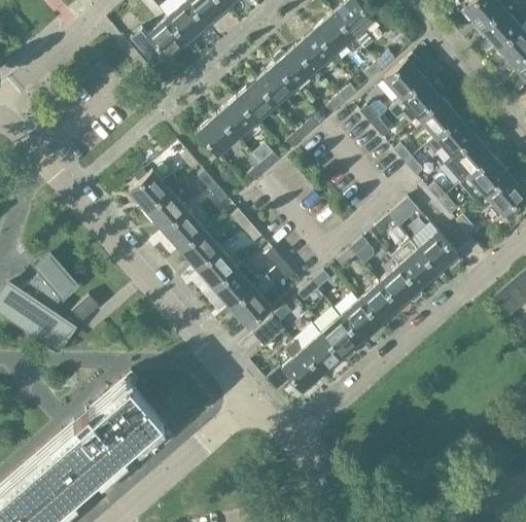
[(219,0),(188,0),(186,1),(208,26),(226,8),(219,0)]
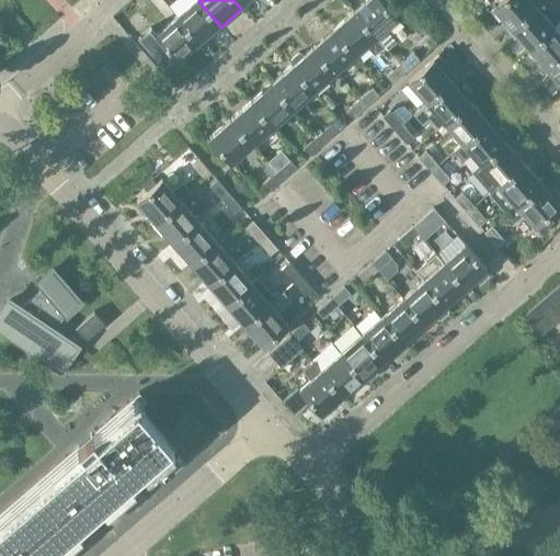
[(233,0),(241,9),(251,0),(233,0)]
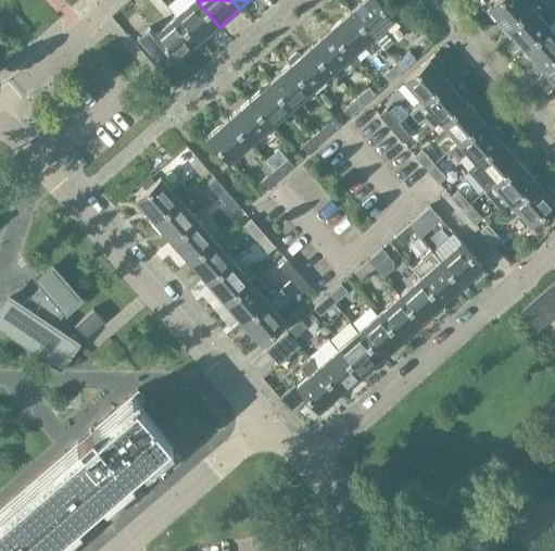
[(376,0),(367,0),(352,14),(374,39),(382,49),(380,51),(385,55),(394,47),(382,32),(394,21),(376,0)]
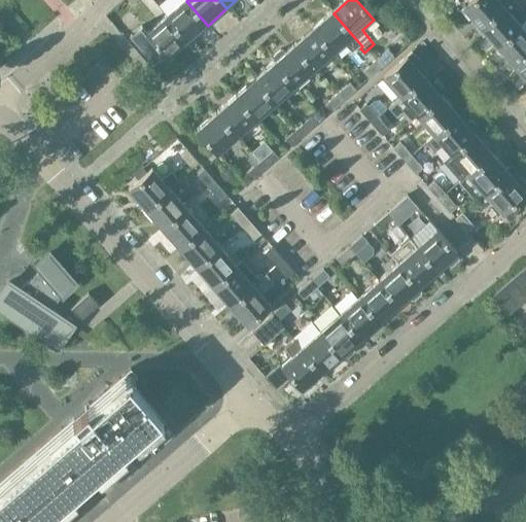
[(476,0),(464,11),(482,31),(505,10),(514,3),(515,2),(513,0),(497,0),(497,1),(496,0),(476,0)]
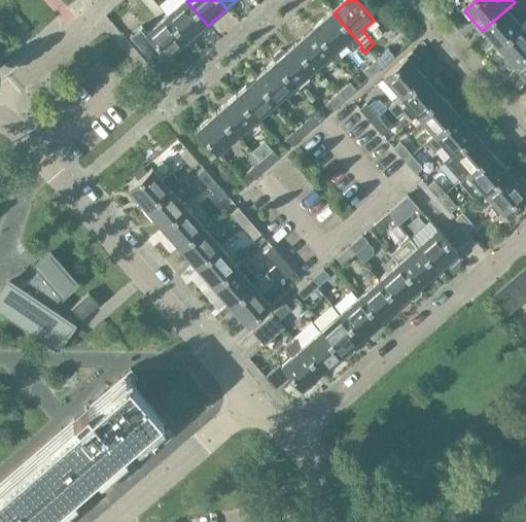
[(186,1),(168,19),(188,42),(208,26),(186,1)]
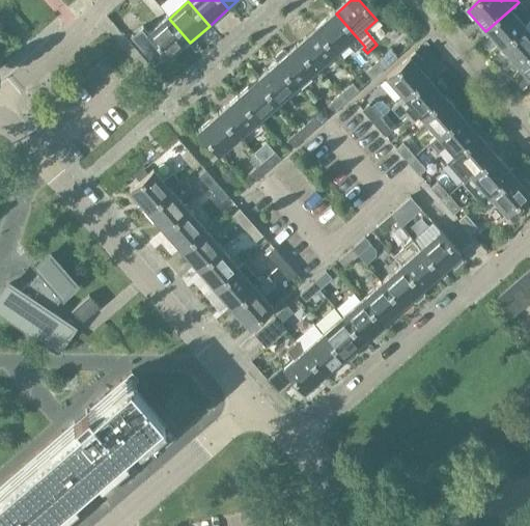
[(509,10),(485,31),(502,50),(526,29),(515,18),(524,10),(518,3),(509,10)]
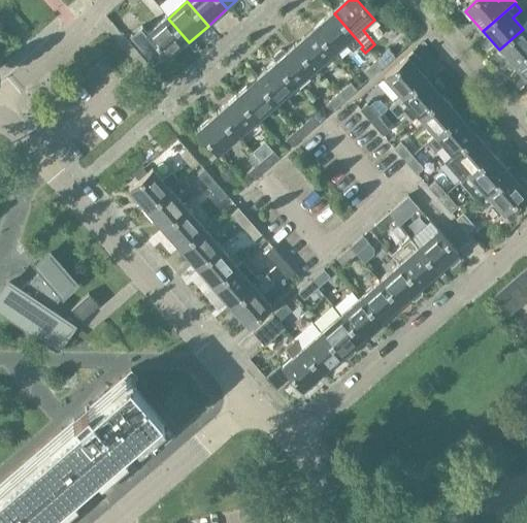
[(334,13),(315,31),(335,55),(344,46),(354,56),(361,48),(363,46),(355,37),(334,13)]
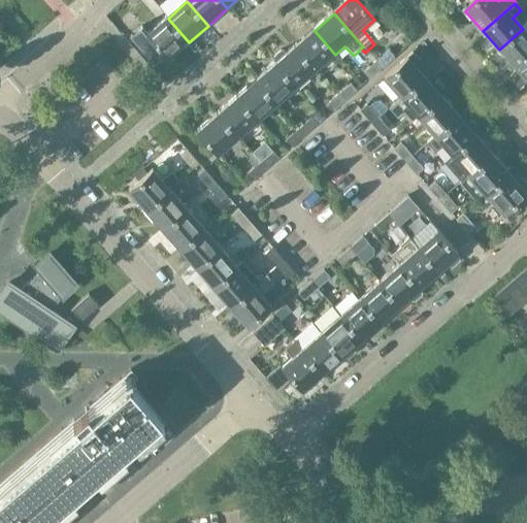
[(143,31),(131,41),(154,68),(166,58),(168,60),(189,42),(168,19),(147,36),(143,31)]
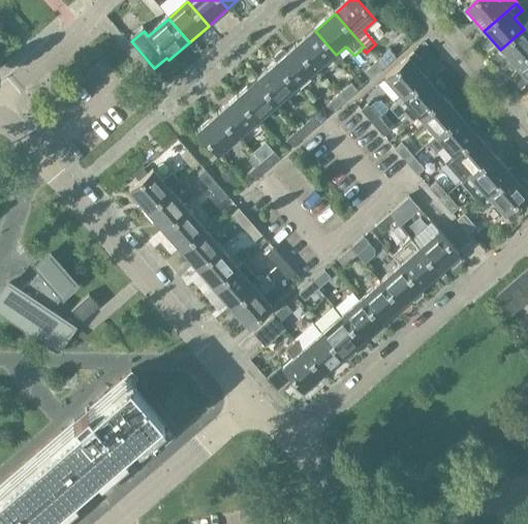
[(527,34),(524,29),(500,50),(517,69),(527,59),(527,34)]
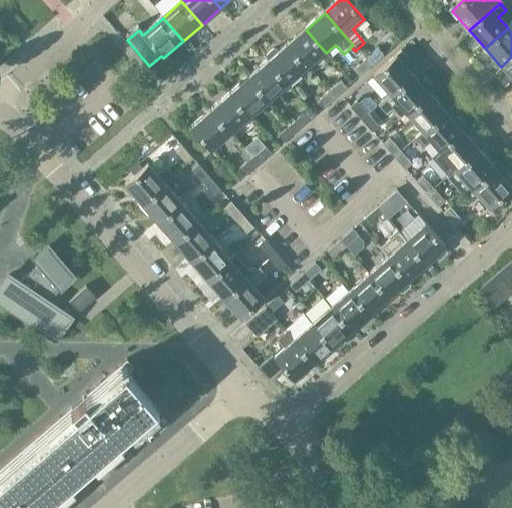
[(306,30),(287,46),(308,69),(326,53),(306,30)]
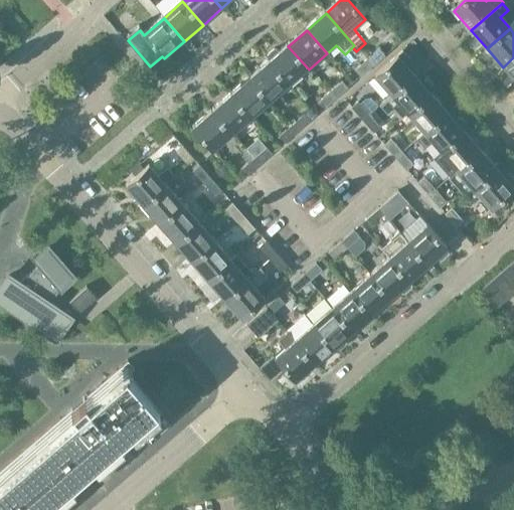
[(271,61),(270,63),(290,87),(309,69),(288,46),(281,53),(280,51),(277,51),(270,57),(270,60),(271,61)]
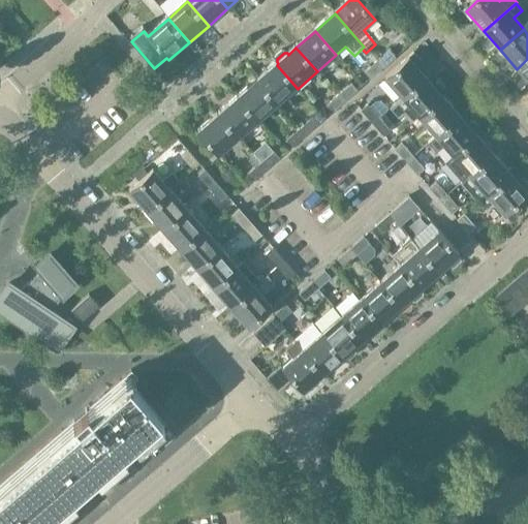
[(392,50),(379,61),(385,68),(399,57),(392,50)]
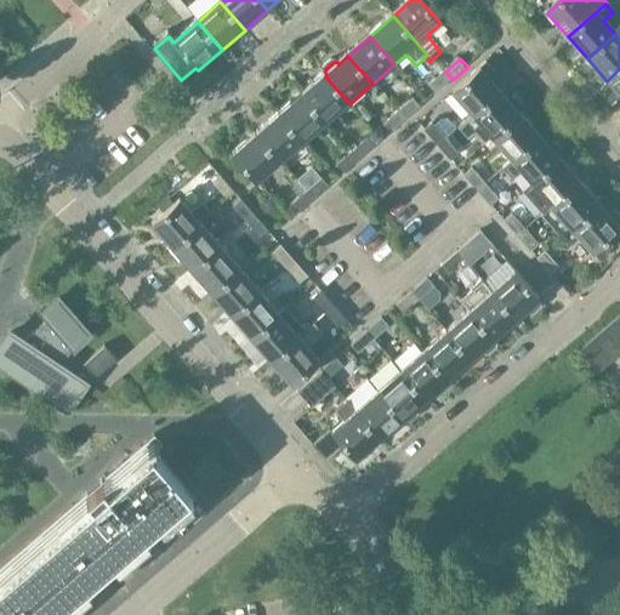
[(454,95),(475,118),(502,94),(494,84),(496,81),(498,75),(488,64),(454,95)]
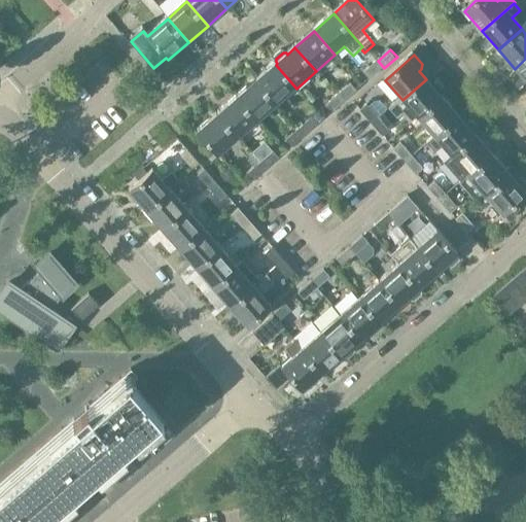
[(525,59),(515,69),(525,81),(525,59)]
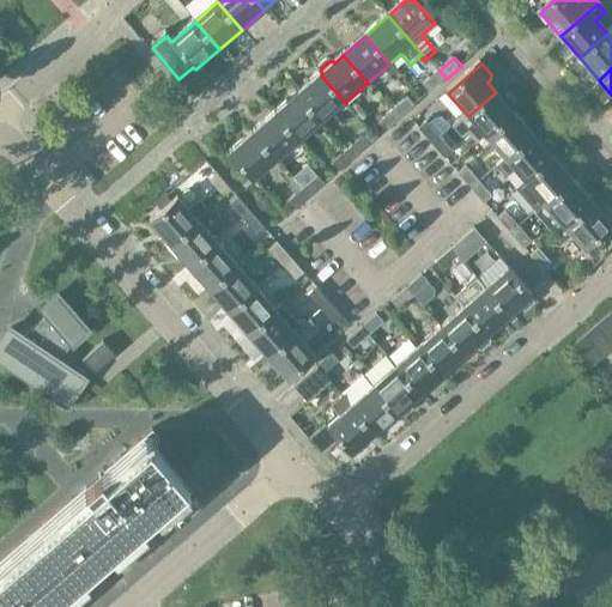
[(447,79),(440,71),(424,84),(432,93),(447,79)]
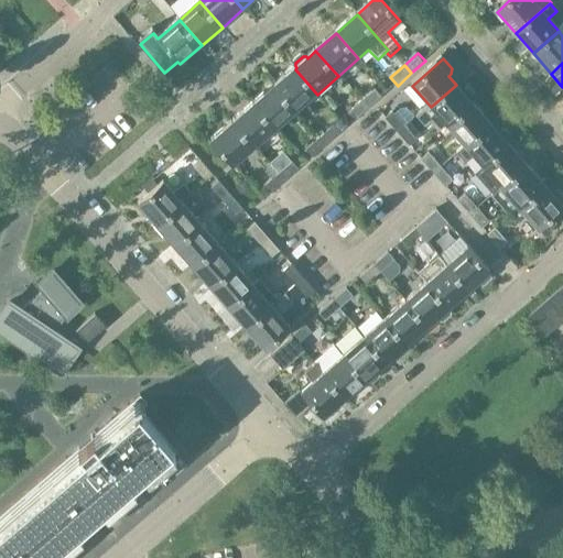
[(295,69),(274,87),(296,112),(317,95),(295,69)]
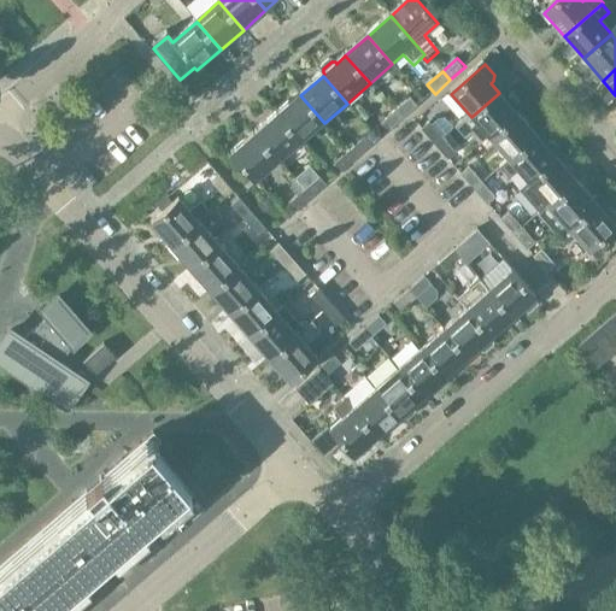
[(491,140),(518,116),(521,112),(521,107),(516,101),(510,100),(508,103),(499,93),(471,117),(491,140)]
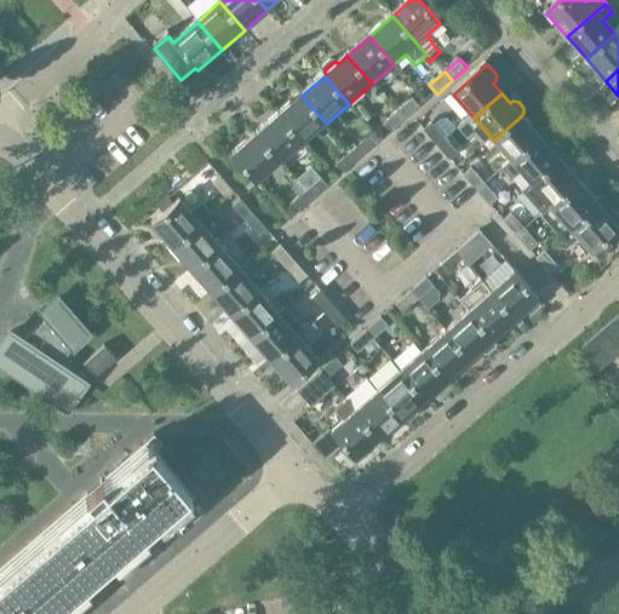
[(302,96),(279,116),(304,144),(326,124),(302,96)]
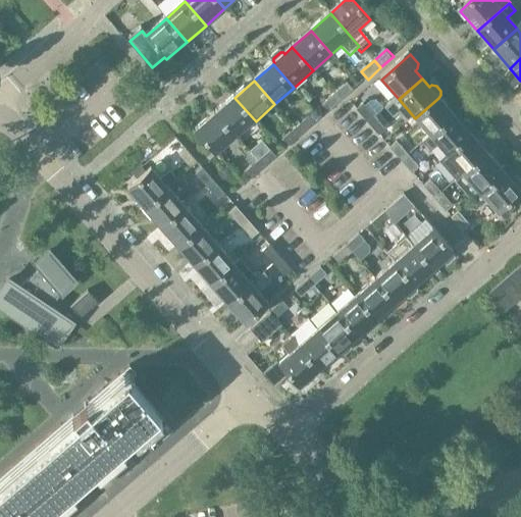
[(349,83),(335,94),(343,101),(355,91),(349,83)]
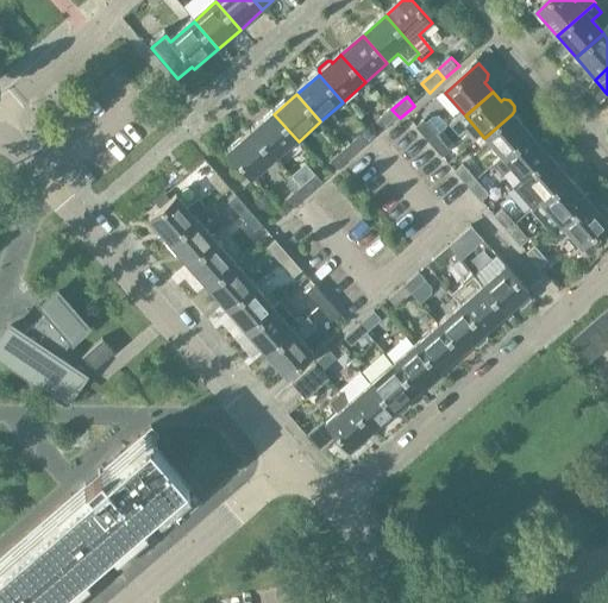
[(400,118),(392,110),(377,123),(384,131),(400,118)]
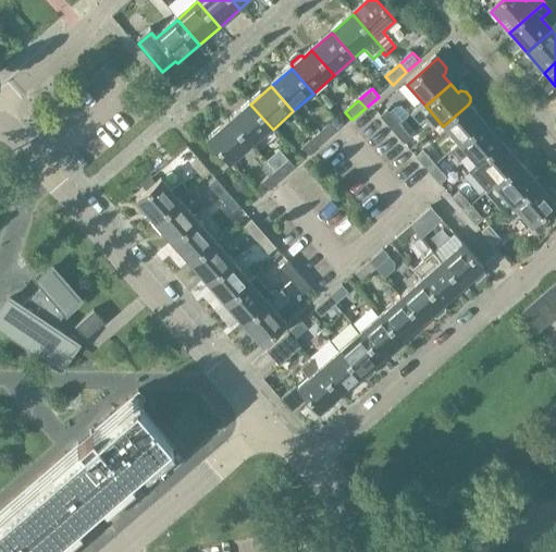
[(239,114),(231,123),(252,147),(273,130),(250,105),(239,114)]
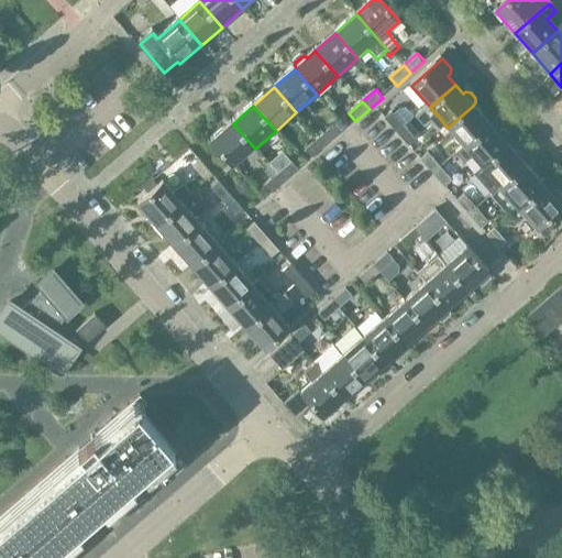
[(448,128),(465,148),(491,126),(473,106),(448,128)]
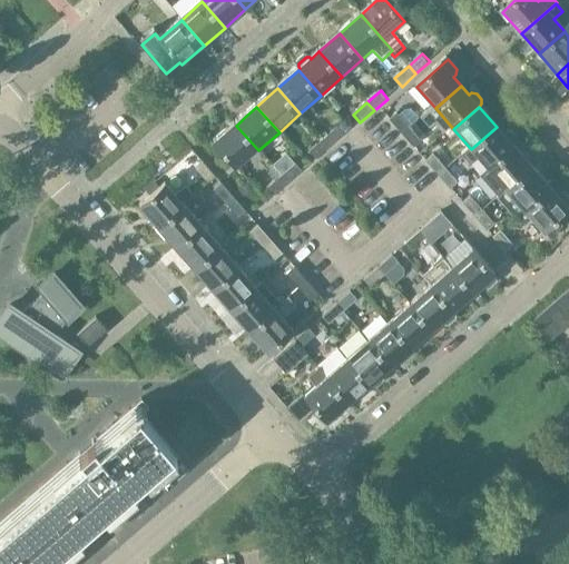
[(390,121),(402,136),(410,129),(398,115),(390,121)]
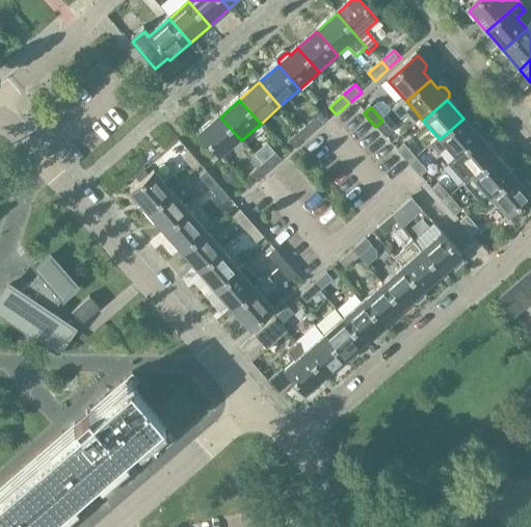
[(241,140),(220,117),(201,135),(221,158),(241,140)]
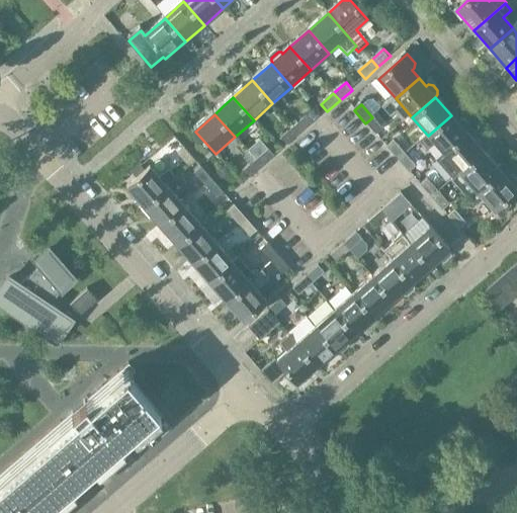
[(428,136),(444,155),(467,135),(470,133),(470,127),(465,122),(461,122),(459,124),(451,115),(428,136)]
